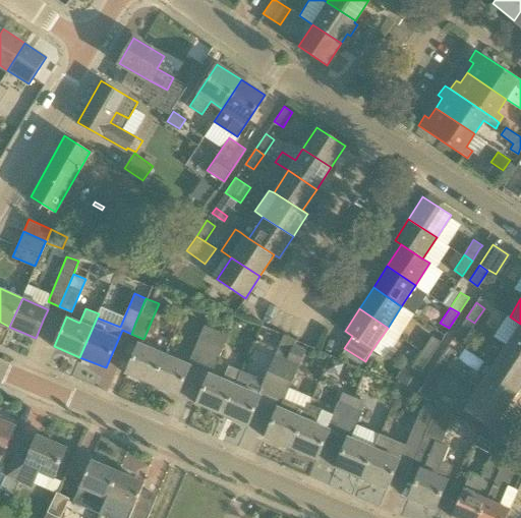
[(465,338),(474,323),(466,318),(456,332),(465,338)]
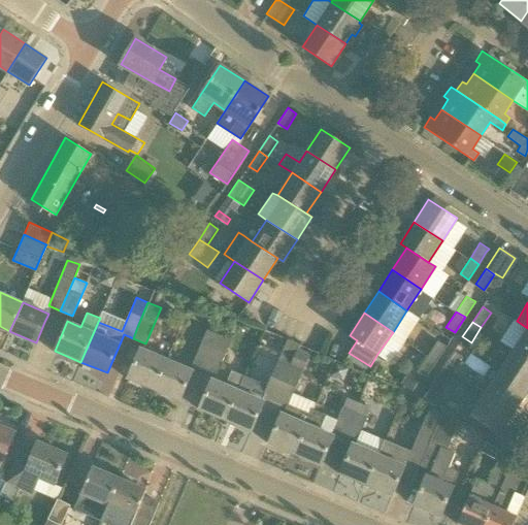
[(204,368),(220,333),(207,328),(193,364),(204,368)]
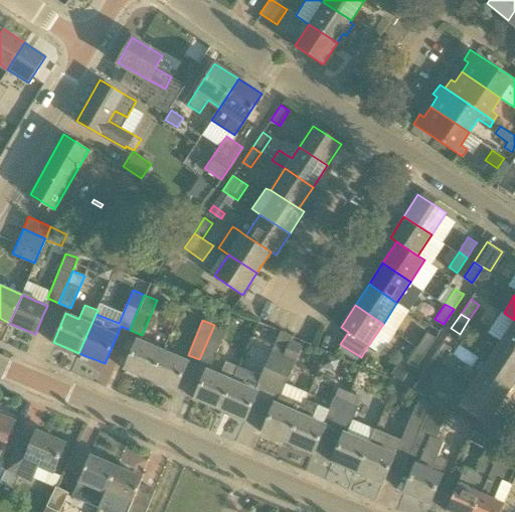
[(514,320),(501,340),(514,349),(514,320)]
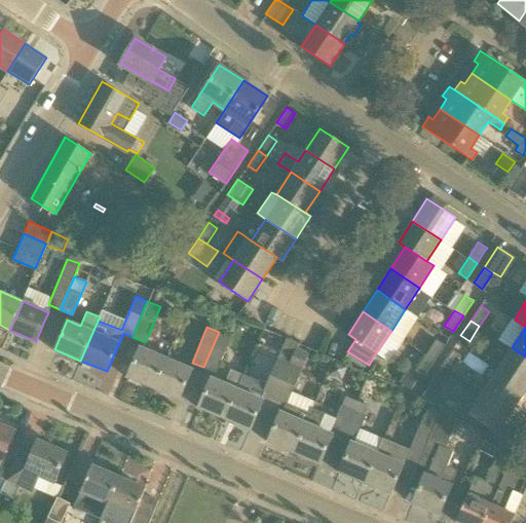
[(216,372),(230,337),(219,332),(203,367),(216,372)]
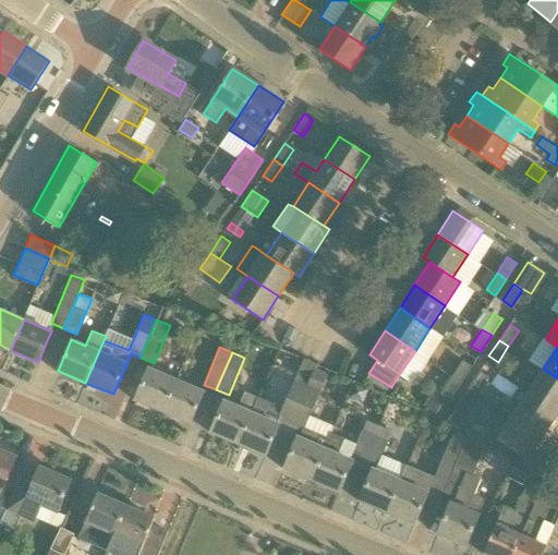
[(461,382),(472,364),(463,359),(452,375),(461,382)]
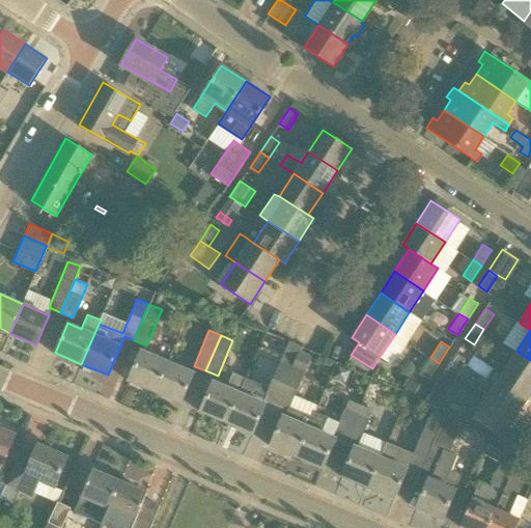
[(155,390),(167,361),(141,350),(129,380),(155,390)]
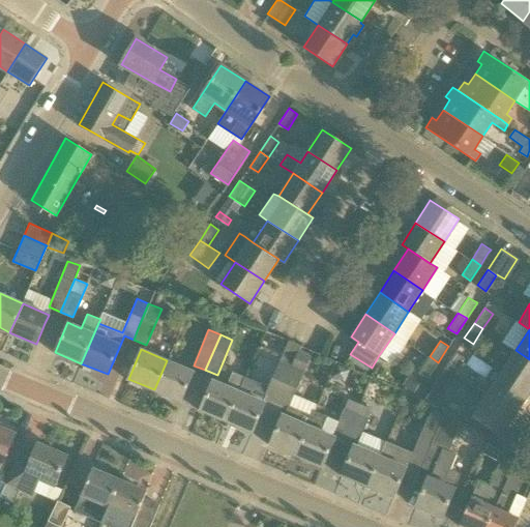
[(276,430),(270,444),(281,448),(296,456),(308,426),(314,415),(290,405),(295,393),(312,355),(299,350),(293,362),(276,402),(287,407),(284,415),(283,414),(276,430)]
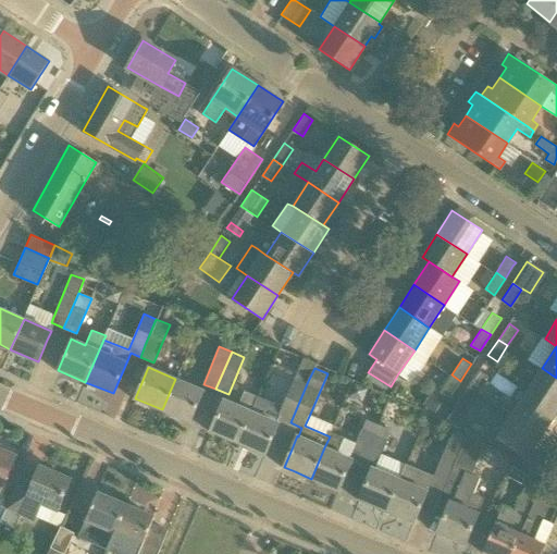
[(556,410),(556,378),(542,368),(527,392),(556,411),(556,410)]
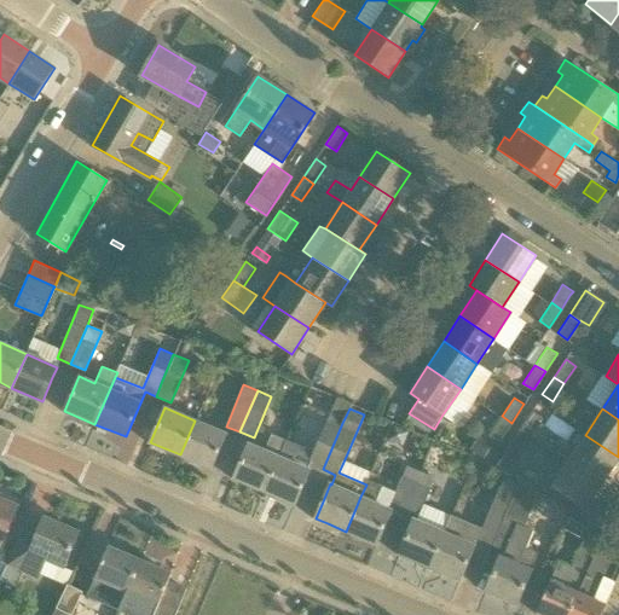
[(539,421),(542,416),(533,410),(521,429),(530,434),(539,421)]
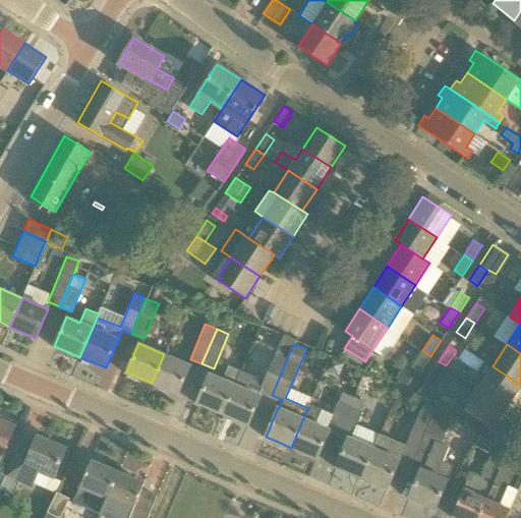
[(420,371),(430,356),(422,350),(412,365),(420,371)]
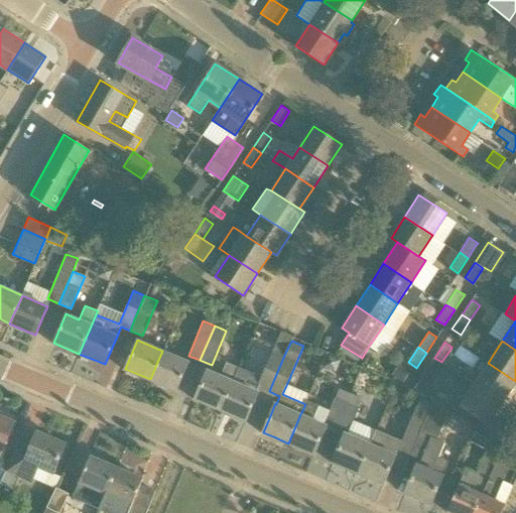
[(239,367),(220,409),(246,420),(258,392),(255,391),(257,386),(269,391),(285,353),(273,348),(262,377),(239,367)]
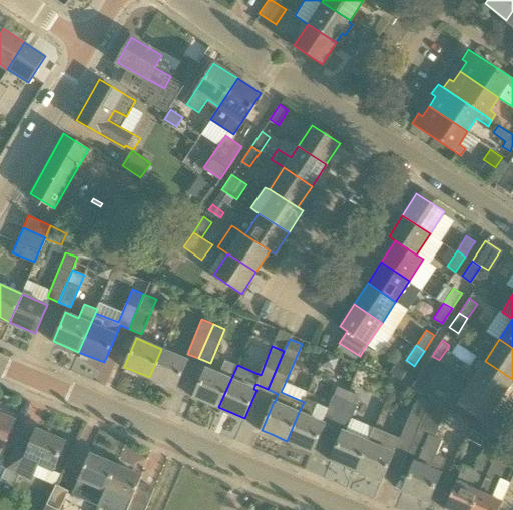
[(187,360),(161,349),(149,377),(175,388),(187,360)]
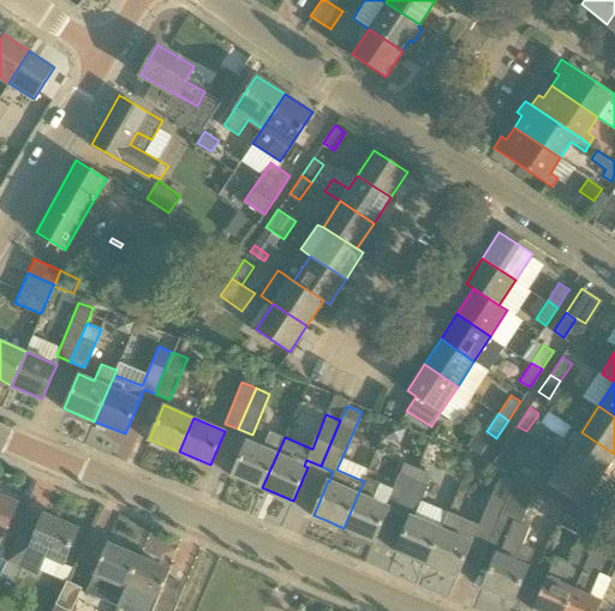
[(536,418),(526,431),(531,435),(536,437),(544,424),(536,418)]
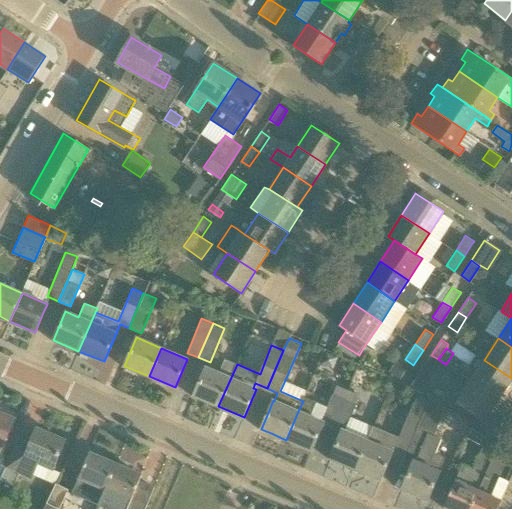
[(326,350),(321,363),(333,368),(338,356),(326,350)]
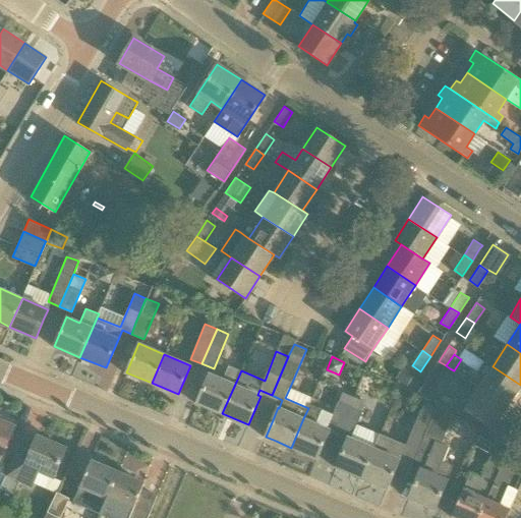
[(450,368),(446,365),(439,361),(438,360),(427,376),(439,384),(450,368)]
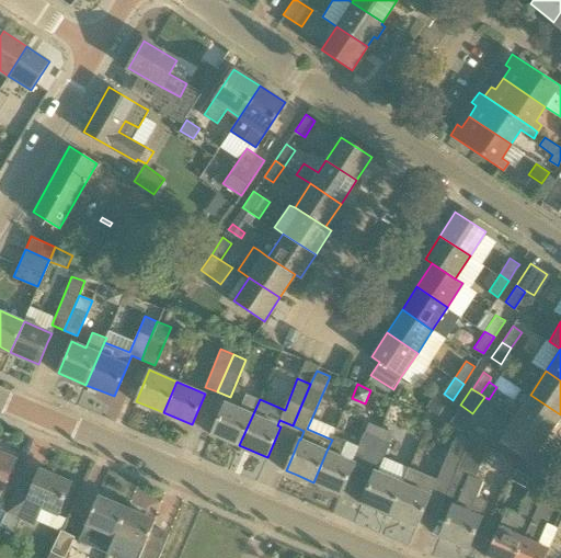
[(239,445),(260,399),(245,394),(239,409),(225,402),(212,433),(239,445)]
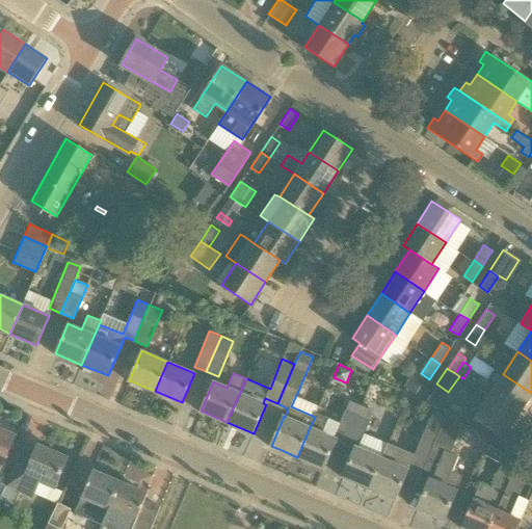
[(417,393),(423,381),(411,374),(404,386),(417,393)]
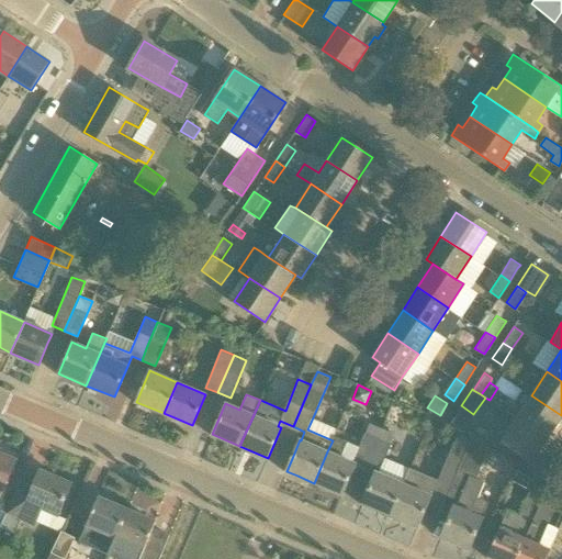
[(561,415),(531,395),(524,406),(509,397),(502,407),(517,417),(516,418),(547,438),(552,431),(561,415)]
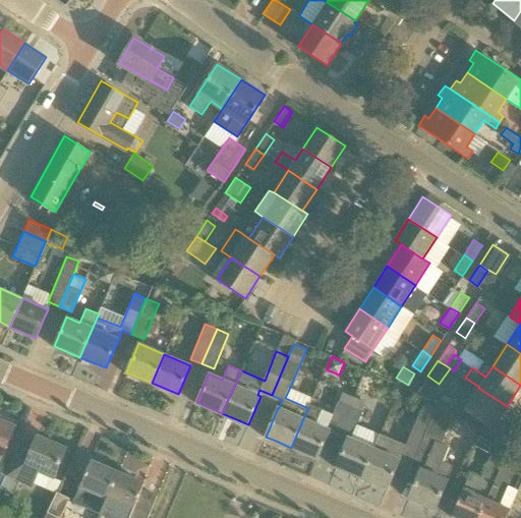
[(507,406),(478,388),(464,409),(493,427),(507,406)]
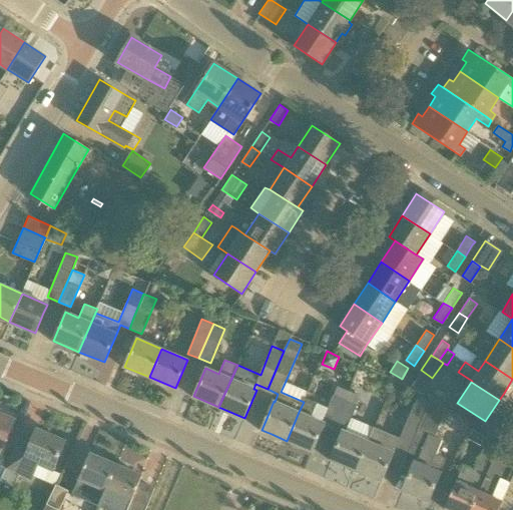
[(299,412),(287,441),(289,441),(312,451),(317,440),(324,423),(327,417),(336,421),(349,390),(338,385),(328,407),(322,420),(311,416),(317,403),(306,398),(304,402),(299,412)]
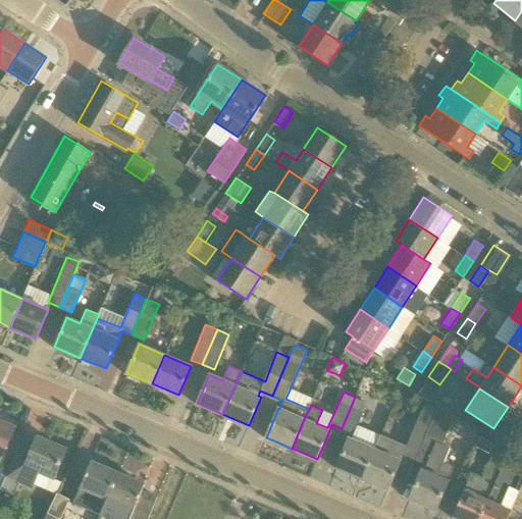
[(362,478),(380,434),(357,424),(366,402),(355,397),(342,428),(351,432),(336,467),(362,478)]
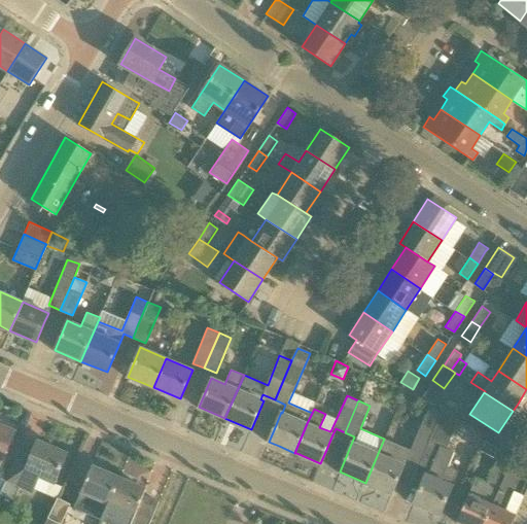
[(407,459),(419,464),(437,420),(441,410),(429,405),(411,449),(384,439),(365,483),(391,494),(407,459)]
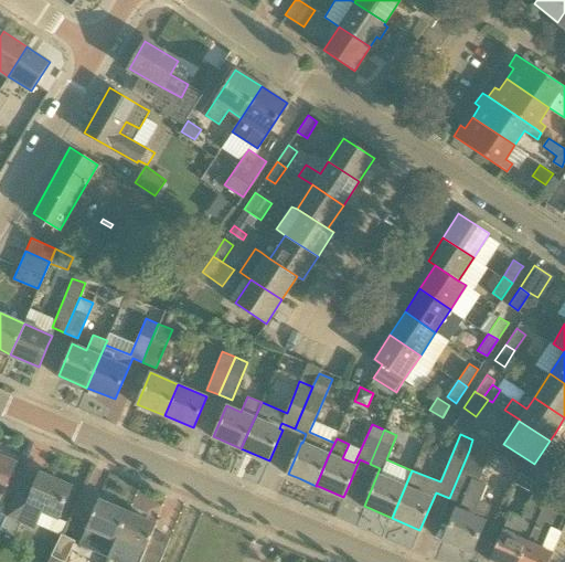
[(16,463),(1,456),(1,449),(0,448),(0,511),(7,515),(20,484),(8,479),(16,463)]
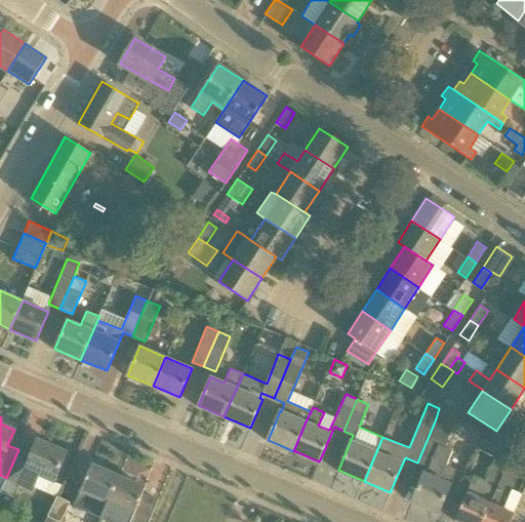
[(423,473),(411,502),(438,513),(450,484),(449,483),(456,468),(446,464),(452,449),(444,446),(453,426),(436,418),(417,463),(430,468),(427,474),(423,473)]
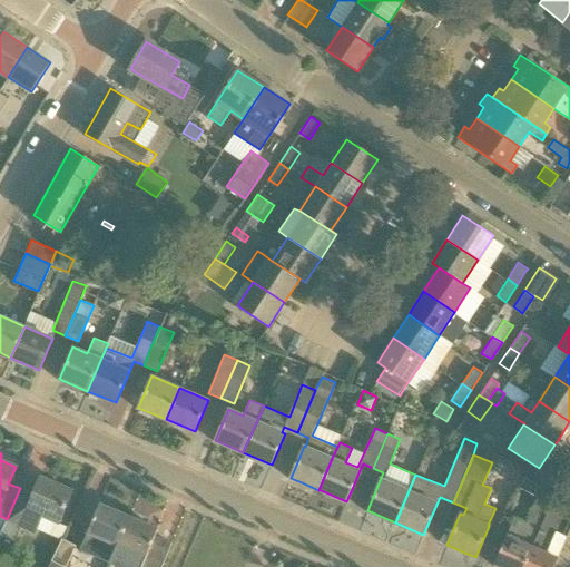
[(21,526),(35,531),(41,515),(59,521),(72,490),(41,477),(33,495),(20,488),(7,519),(0,534),(16,540),(21,526)]
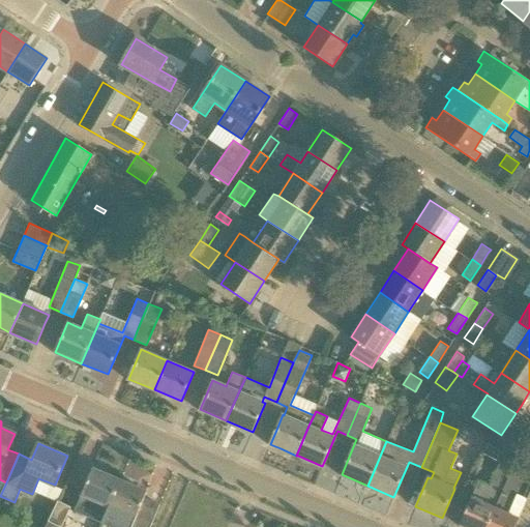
[(460,524),(465,526),(487,526),(509,474),(516,461),(505,452),(497,470),(491,485),(478,479),(460,524)]
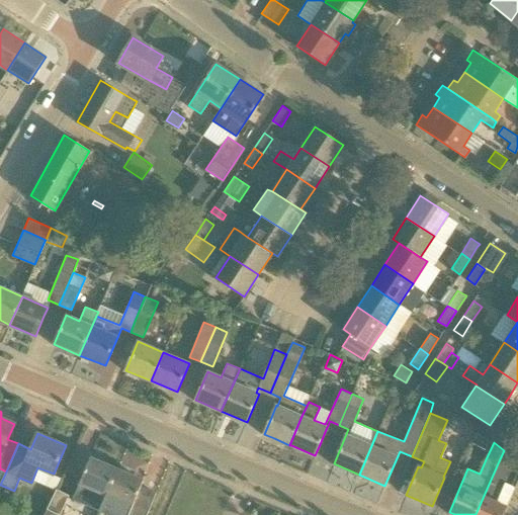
[(74,497),(73,499),(99,510),(116,468),(90,457),(74,497)]
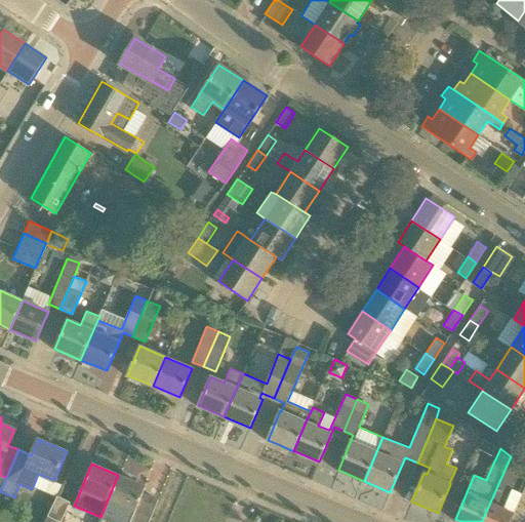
[(510,521),(514,513),(502,508),(512,488),(519,491),(524,478),(506,470),(505,470),(482,521),(510,521)]
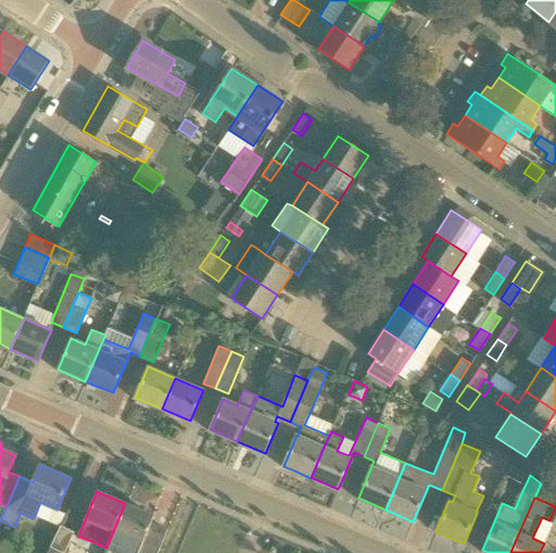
[(125,503),(106,548),(119,552),(156,552),(167,529),(151,523),(154,515),(125,503)]
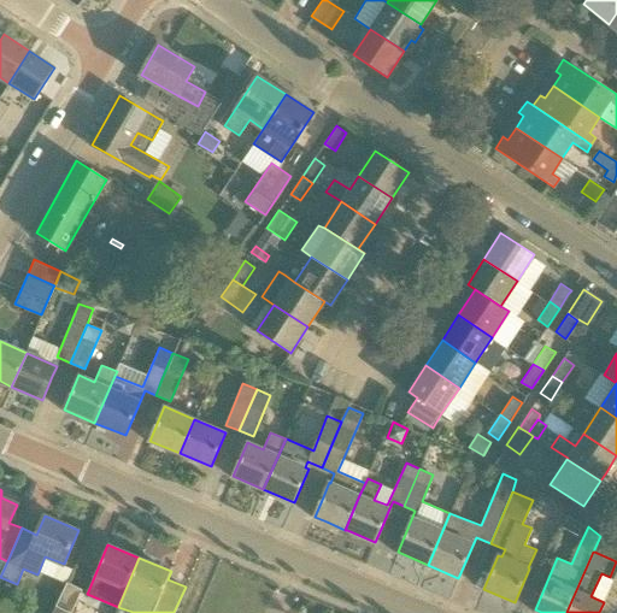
[(66,611),(71,612),(82,589),(68,582),(56,606),(66,611)]
